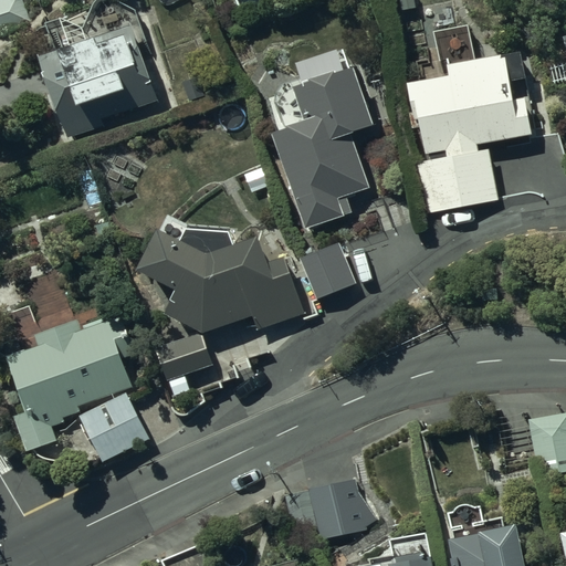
[(23,0),(0,0),(0,30),(31,20),(23,0)]
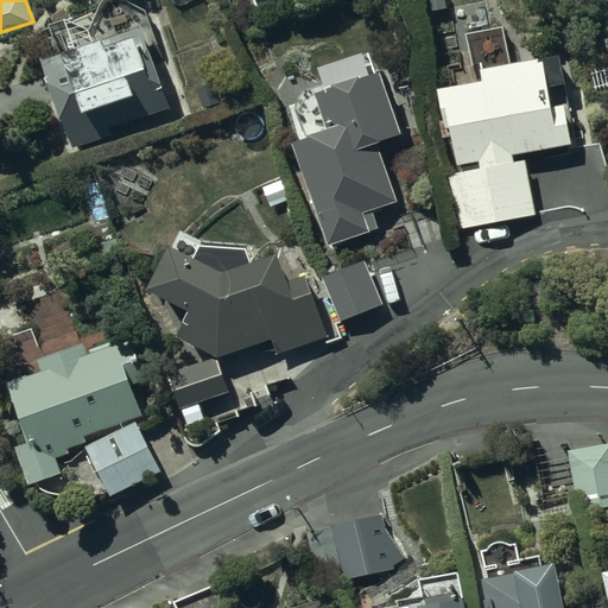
[(143,23),(44,56),(74,147),(114,134),(112,127),(171,107),(143,23)]
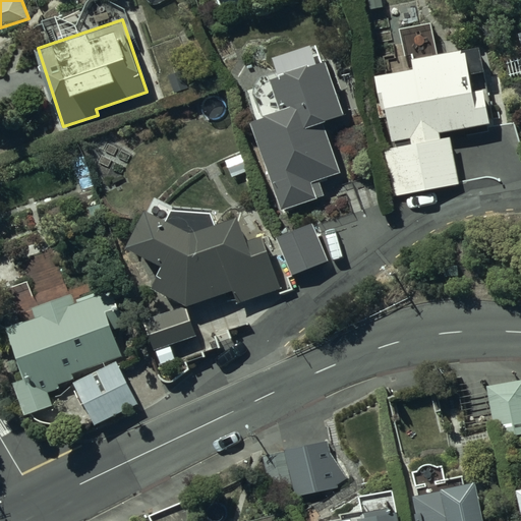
[(442,136),(441,131),(491,122),(484,87),(473,89),(470,72),(484,70),(479,43),(425,54),(412,56),(413,66),(374,73),(382,110),(387,109),(393,140),(411,137),(411,141),(387,147),(396,194),(460,183),(451,134),(442,136)]
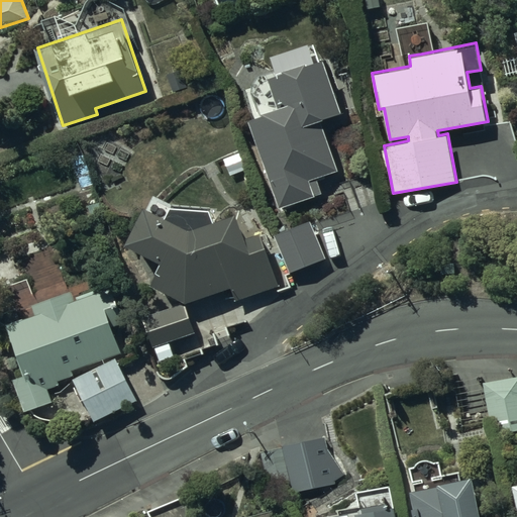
[(248,116),(248,117),(279,207),(321,193),(316,177),(339,169),(322,119),(342,112),(323,57),(269,76),(271,84),(263,87),(270,109),(248,116)]
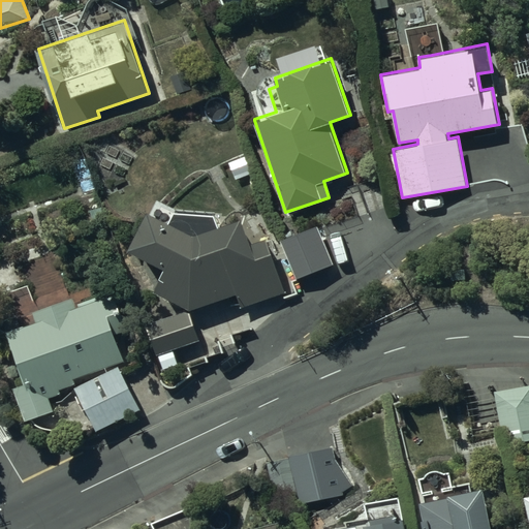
[(165,267),(153,290),(192,309),(238,294),(242,307),(285,292),(268,237),(255,241),(250,222),(244,224),(242,217),(221,224),(216,212),(178,209),(172,220),(150,208),(128,247),(165,267)]
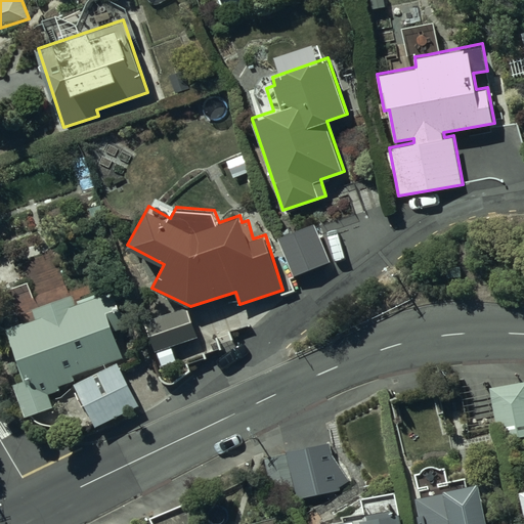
[(318,225),(276,241),(292,280),(334,265),(318,225)]
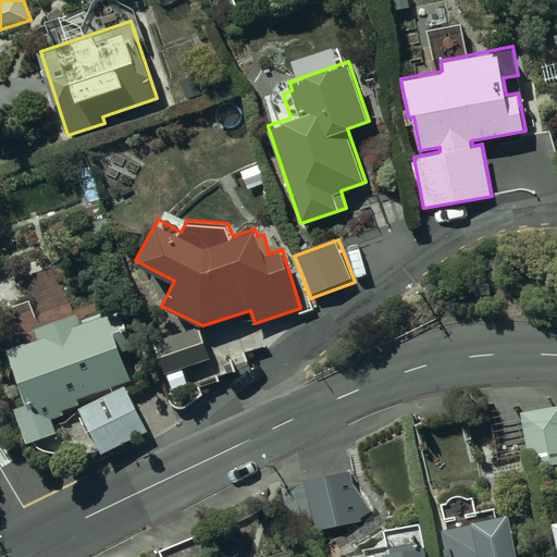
[(28,403),(14,408),(27,443),(56,432),(51,419),(64,415),(62,410),(78,404),(76,399),(133,379),(108,313),(81,324),(77,313),(34,329),(37,338),(22,344),(17,332),(3,337),(28,403)]
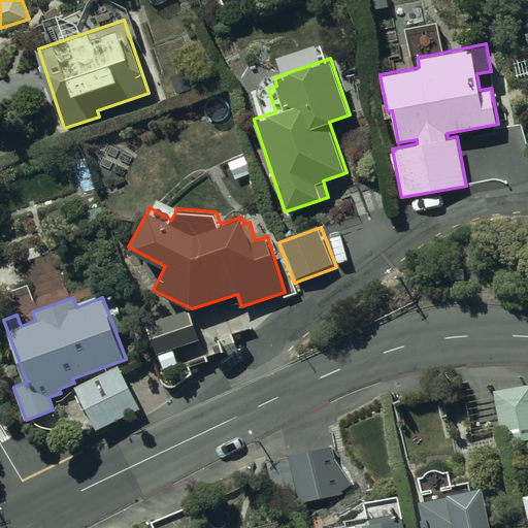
[(190,308),(145,323),(156,355),(195,342),(194,339),(199,337),(190,308)]
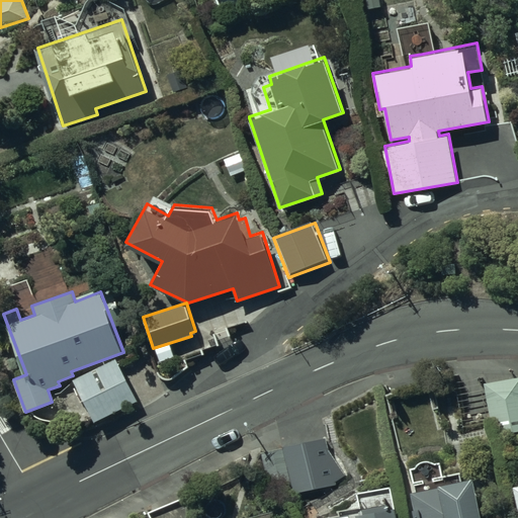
[(115,357),(73,378),(95,422),(138,401),(115,357)]
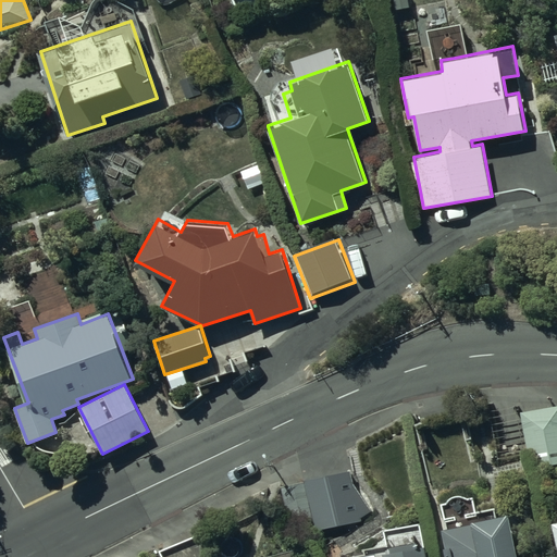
[(556,404),(521,410),(531,469),(556,465),(556,404)]
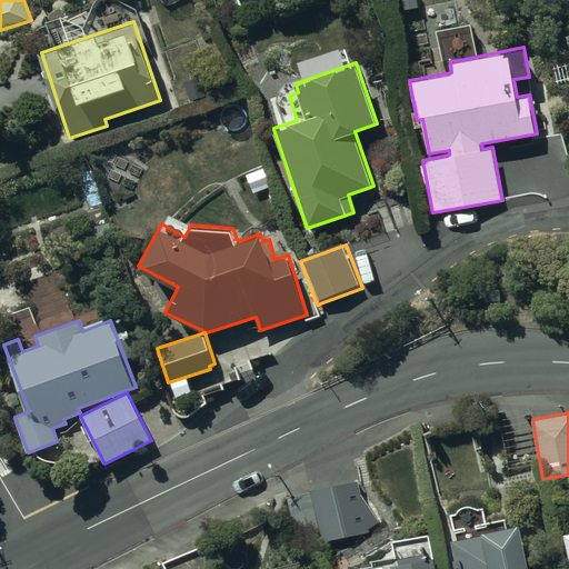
[(357,486),(287,498),(293,536),(323,531),(326,540),(366,532),(357,486)]
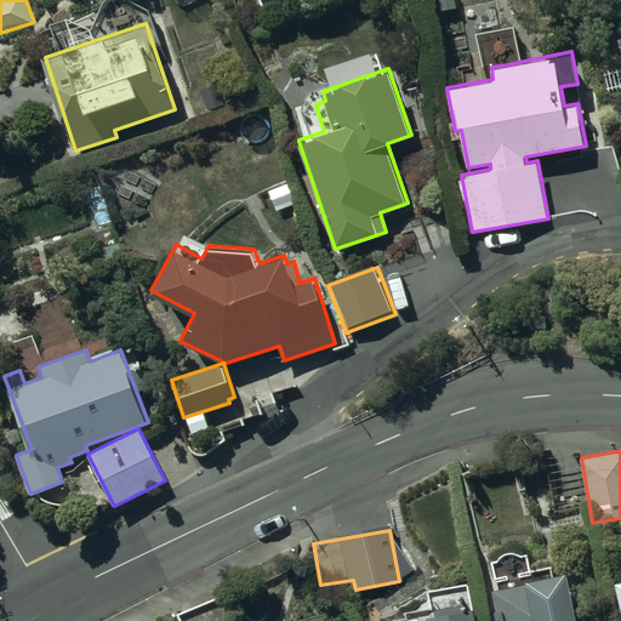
[(497,559),(493,560),(497,590),(495,590),(501,620),(598,620),(598,617),(580,620),(577,620),(569,573),(553,575),(551,567),(531,570),(528,553),(523,554),(522,554),(520,554),(520,553),(519,553),(518,553),(517,552),(516,552),(514,552),(513,552),(512,552),(511,552),(510,552),(508,552),(508,553),(507,553),(506,553),(505,553),(505,554),(503,554),(502,556),(501,556),(500,557),(499,558),(497,559)]
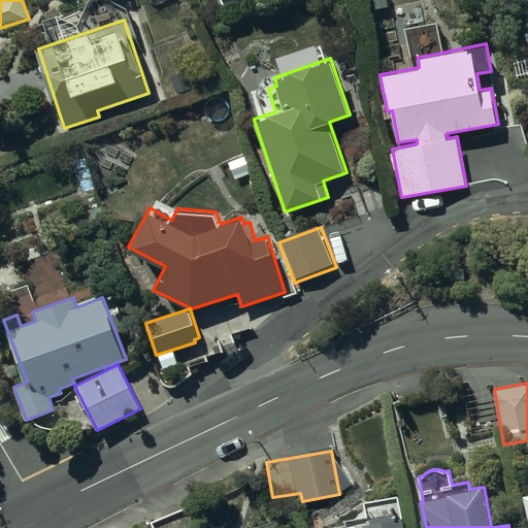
[(345,525),(324,527),(405,527),(404,517),(402,517),(399,495),(363,500),(366,517),(344,520),(345,525)]
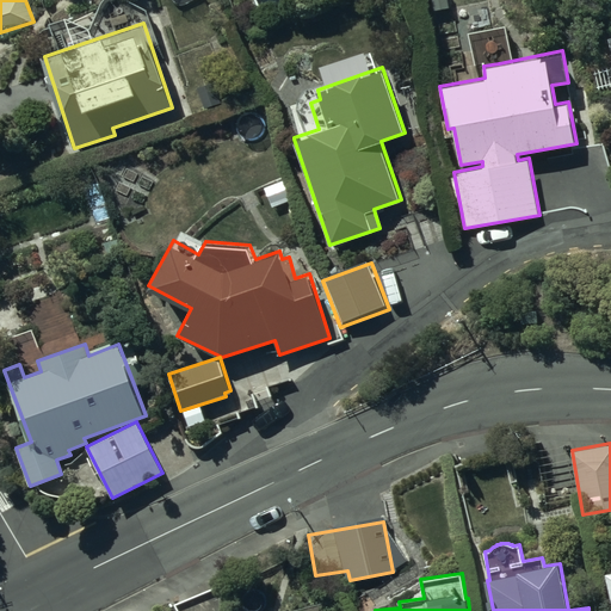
All buildings are outlined.
